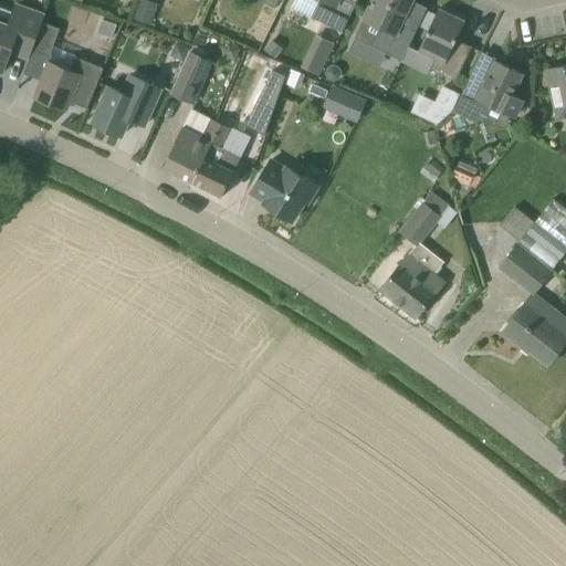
[(139,0),(138,3),(134,19),(152,24),(157,9),(159,3),(147,0),(139,0)]
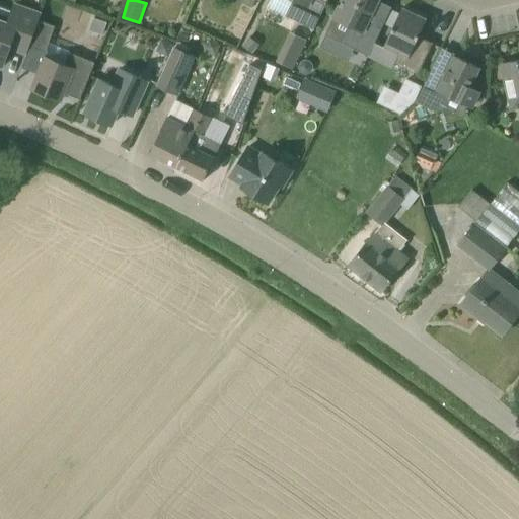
[(244,0),(243,4),(253,8),(256,0),(244,0)]
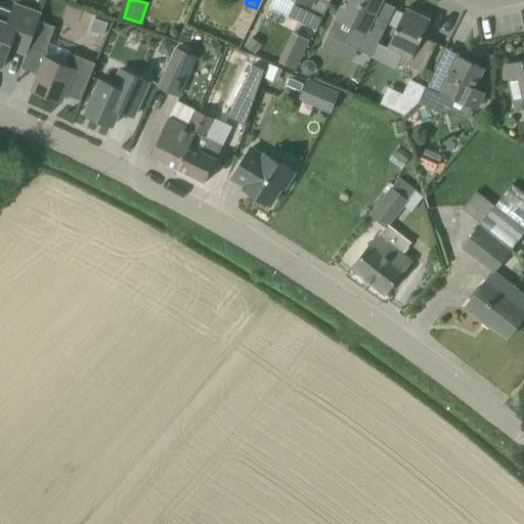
[(323,0),(272,0),(269,7),(289,16),(317,30),(330,3),(323,0)]
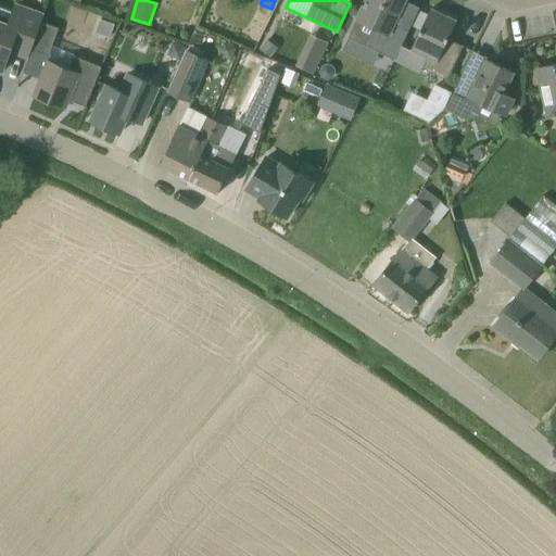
[(395,60),(409,32),(394,24),(405,0),(367,0),(358,19),(349,38),(365,46),(395,60)]
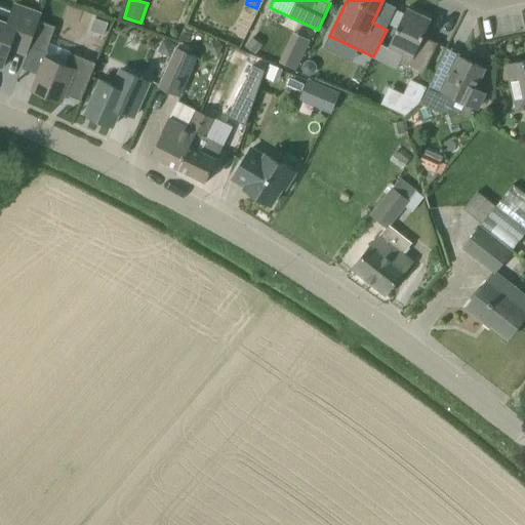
[(31,46),(39,21),(42,14),(15,5),(8,24),(0,19),(0,63),(0,64),(0,67),(3,68),(10,48),(28,54),(31,46)]
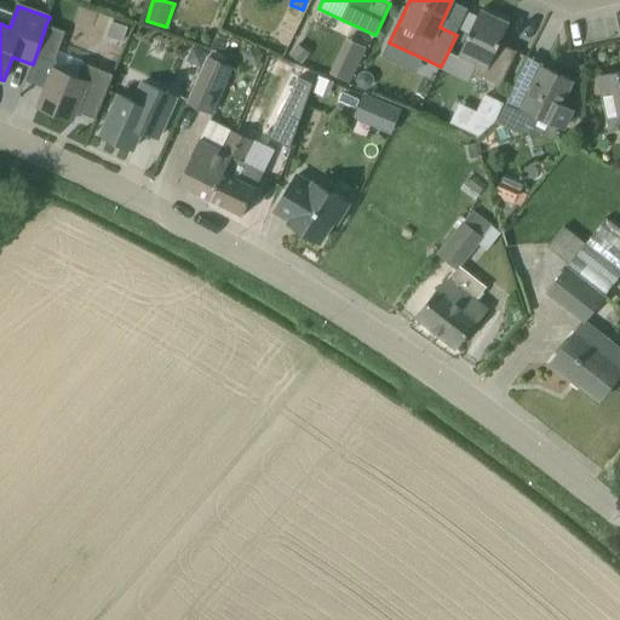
[(500,90),(514,61),(497,52),(510,23),(481,10),(459,56),(477,64),(471,76),(500,90)]
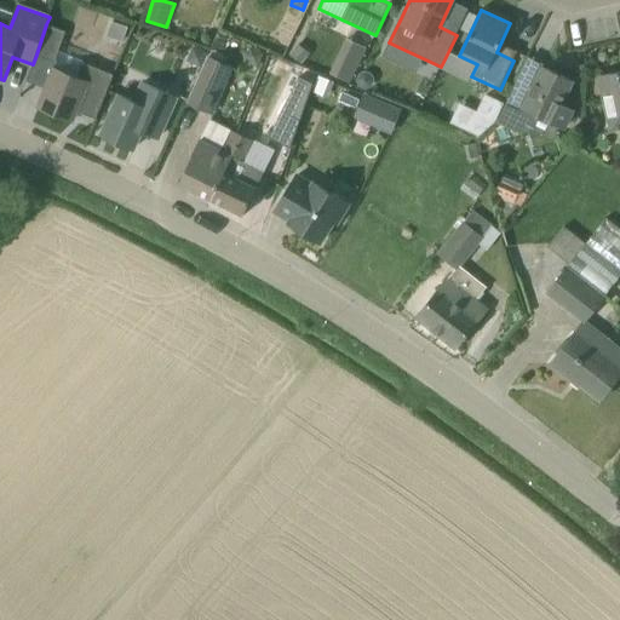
[(56,62),(65,32),(46,24),(36,55),(56,62)]
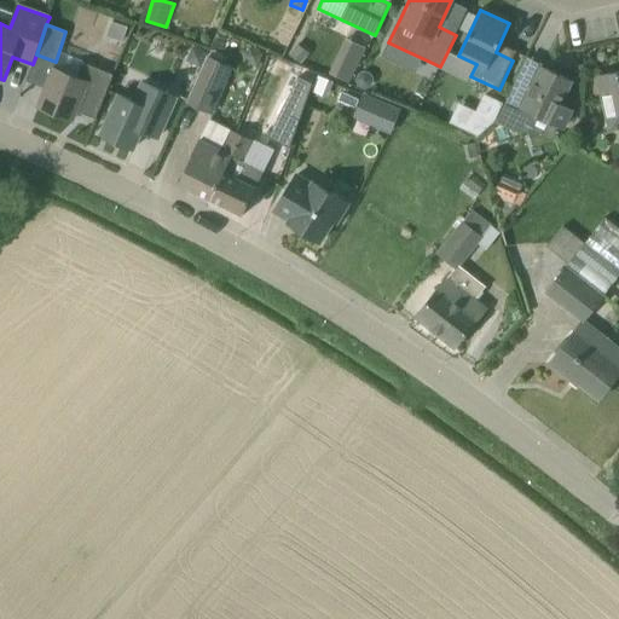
[(221,56),(230,35),(219,32),(210,51),(221,56)]
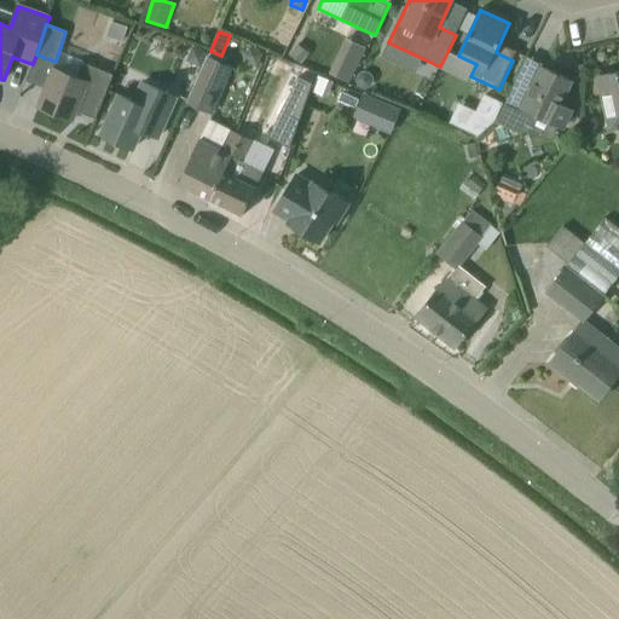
[(347,40),(330,75),(350,85),(366,50),(347,40)]
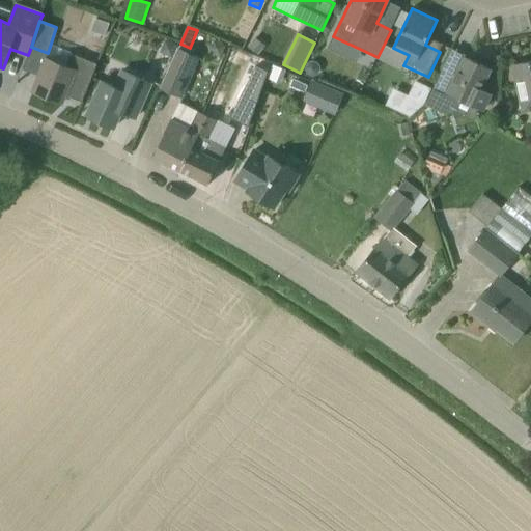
[(256,36),(249,46),(258,53),(266,45),(256,36)]
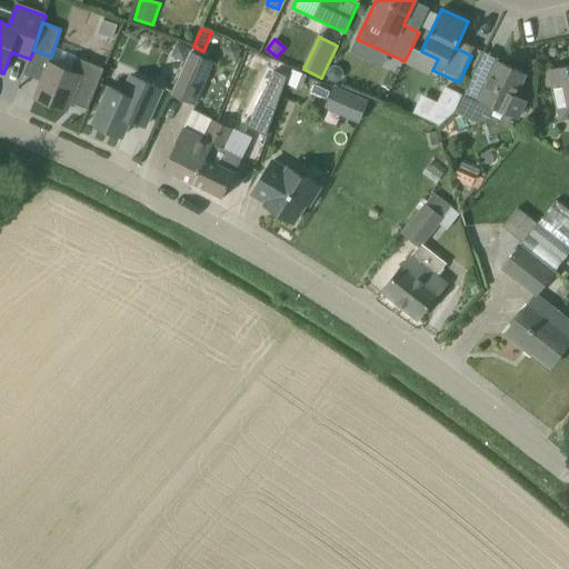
[(177,41),(171,55),(185,60),(190,47),(177,41)]
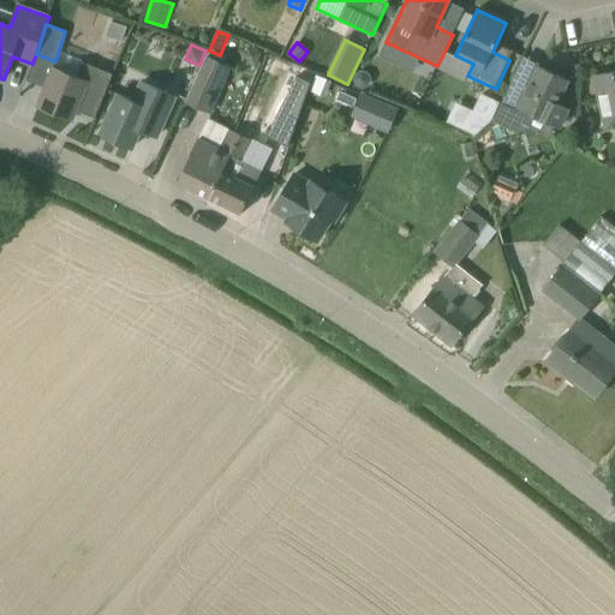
[(249,45),(245,53),(248,61),(257,65),(262,51),(249,45)]
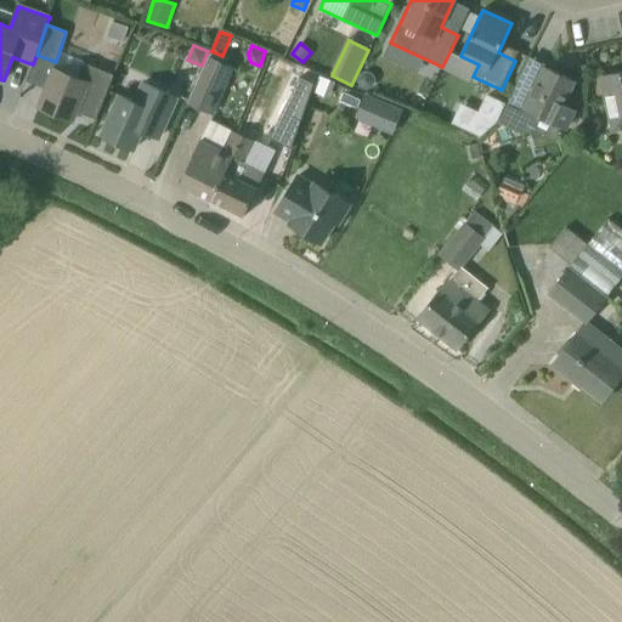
[(213,113),(233,68),(209,57),(188,102),(213,113)]
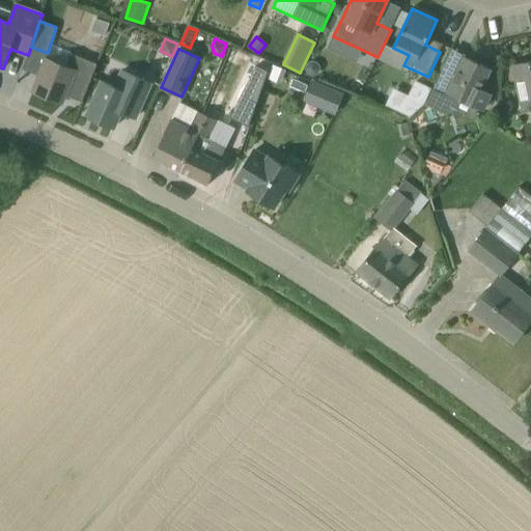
[(82,102),(98,64),(72,54),(65,66),(47,59),(33,91),(62,103),(67,92),(73,94),(72,98),(82,102)]
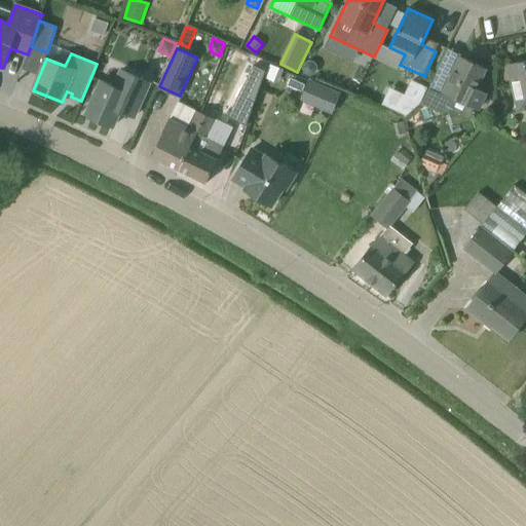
[(477,88),(486,69),(460,57),(451,77),(438,71),(425,98),(444,106),(463,116),(470,104),(479,109),(486,94),(477,88)]
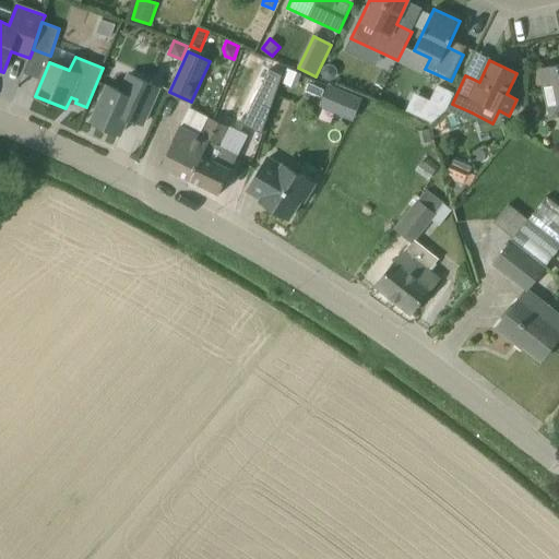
[(323,66),(320,71),(322,78),(328,81),(334,80),(337,73),(335,67),(330,63),(323,66)]
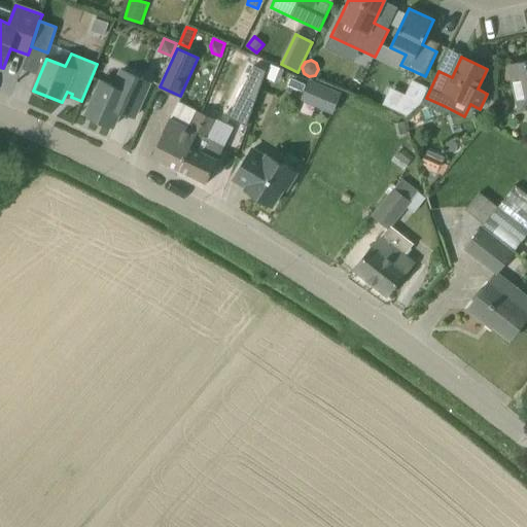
[(526,61),(510,65),(510,66),(519,111),(526,109),(526,61)]
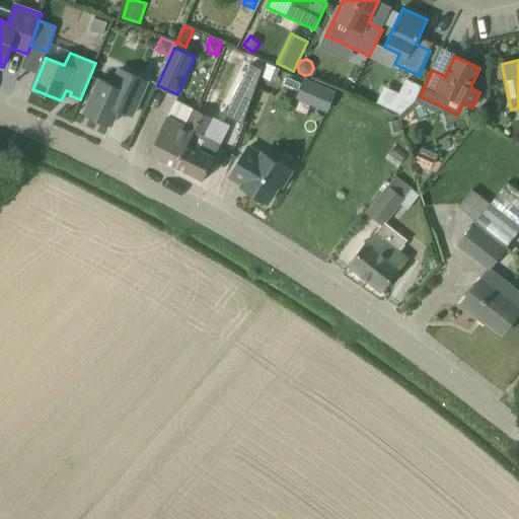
[(250,64),(226,115),(244,124),(263,70),(250,64)]
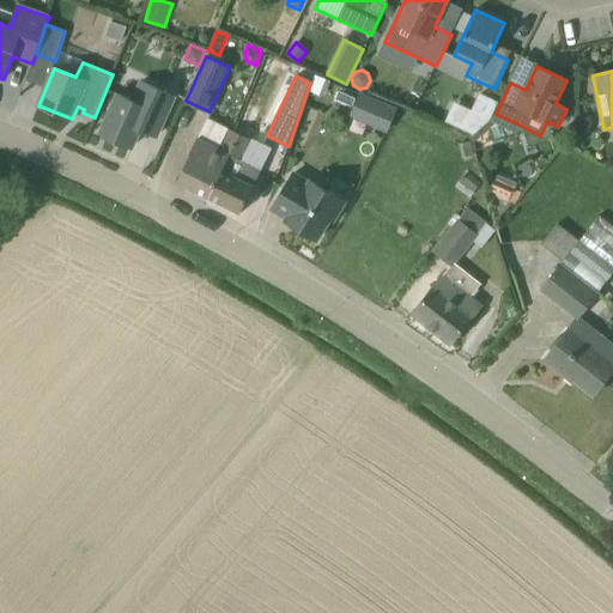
[(157,137),(175,97),(141,82),(133,101),(119,93),(101,133),(132,147),(140,129),(144,121),(158,128),(155,135),(157,137)]
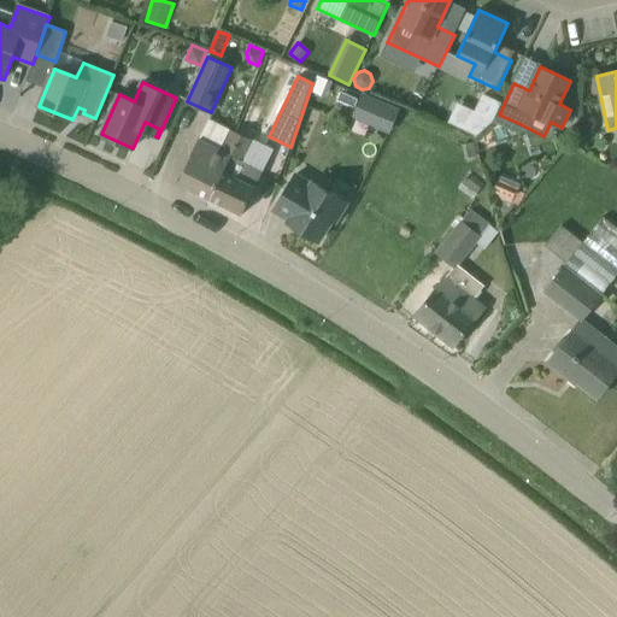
[(401,109),(362,93),(352,117),(391,134),(401,109)]
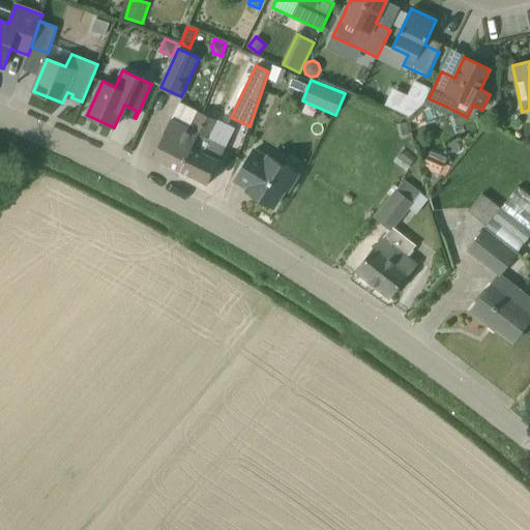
[(409,97),(401,113),(408,117),(423,105),(431,89),(416,82),(409,97)]
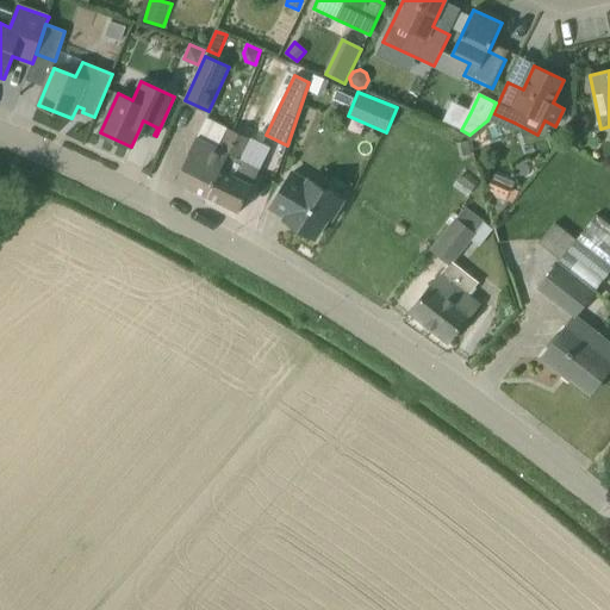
[(209,195),(241,134),(231,129),(221,149),(197,137),(188,154),(190,155),(176,180),(209,195)]
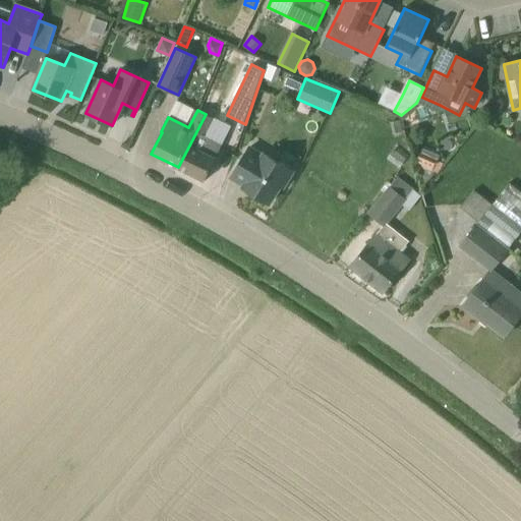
[(205,180),(217,157),(223,143),(207,136),(216,119),(206,114),(178,167),(205,180)]
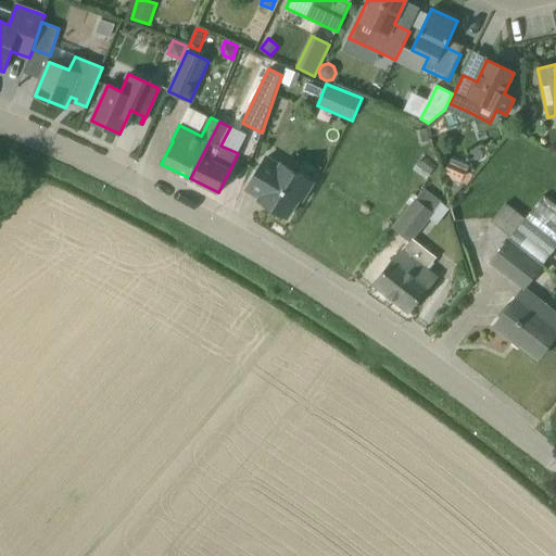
[(427,128),(416,129),(419,142),(429,140),(427,128)]
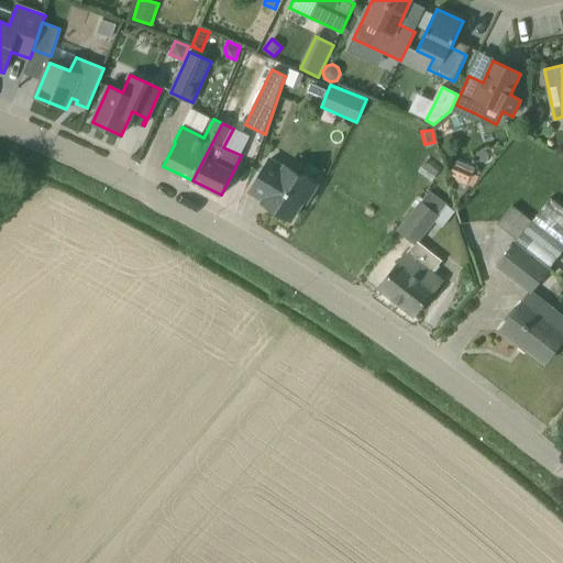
[(284,165),(272,157),(250,192),(264,201),(262,203),(264,205),(265,202),(274,208),(273,209),(290,220),(302,201),(306,203),(318,184),(285,164),(284,165)]
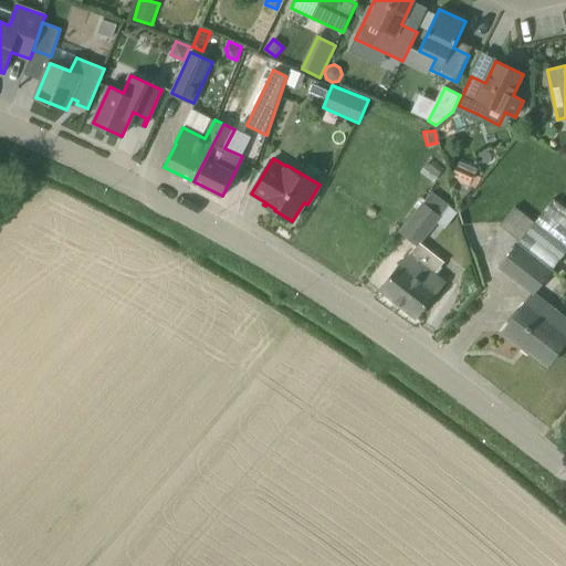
[(453,180),(453,179),(470,186),(477,171),(459,164),(451,179),(453,180)]
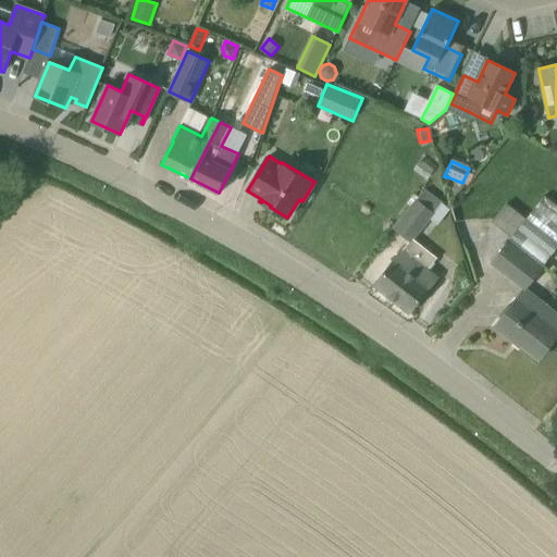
[(556,249),(556,206),(545,197),(535,209),(525,200),(518,210),(509,203),(494,222),(514,237),(494,262),(527,287),(556,249)]
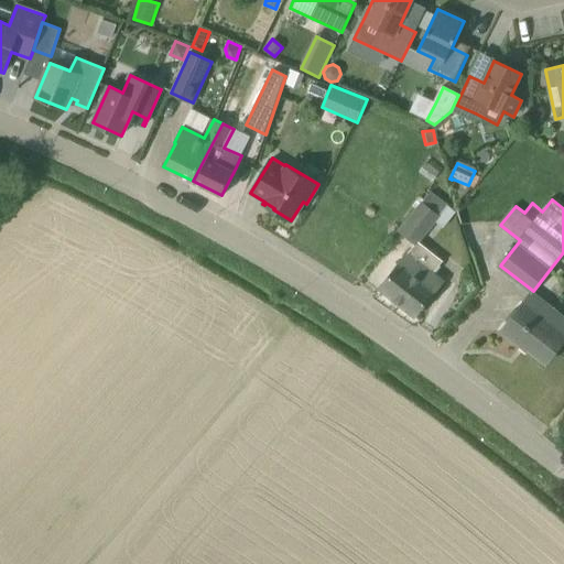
[(420,243),(440,215),(423,203),(422,202),(400,231),(416,245),(407,257),(405,256),(380,288),(415,315),(443,283),(432,275),(443,261),(420,243)]
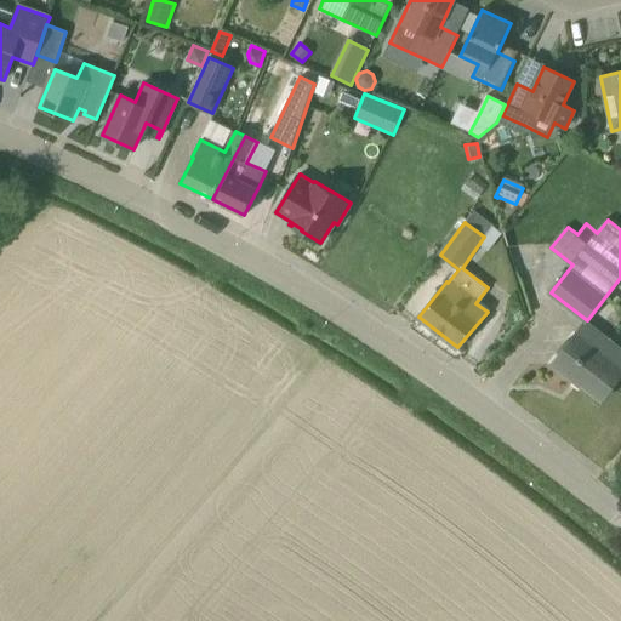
[(602,400),(620,376),(620,363),(580,331),(553,365),(575,382),(576,381),(602,400)]
